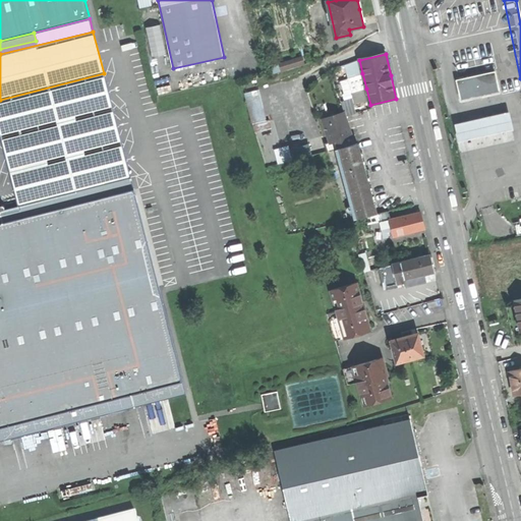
[(345,63),(348,77),(362,73),(359,60),(345,63)]
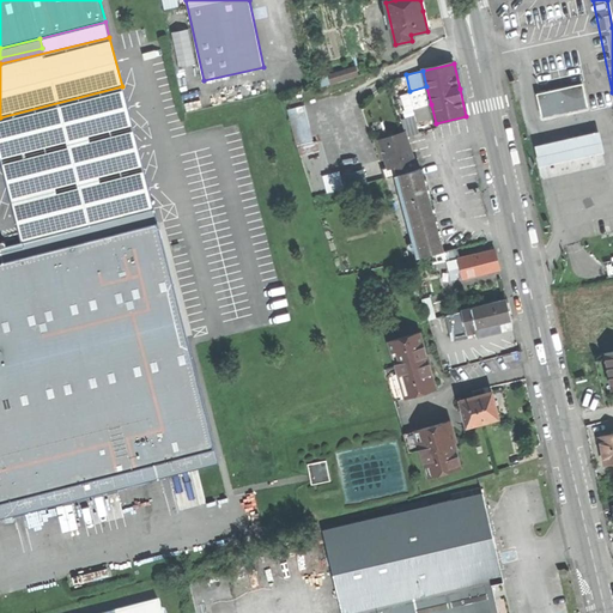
[(538,93),(542,117),(588,107),(583,83),(538,93)]
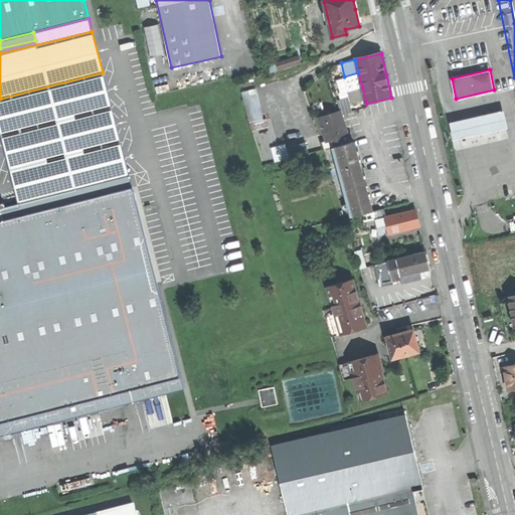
[(0,99),(0,132),(18,203),(79,187),(104,181),(129,175),(103,72),(0,99)]
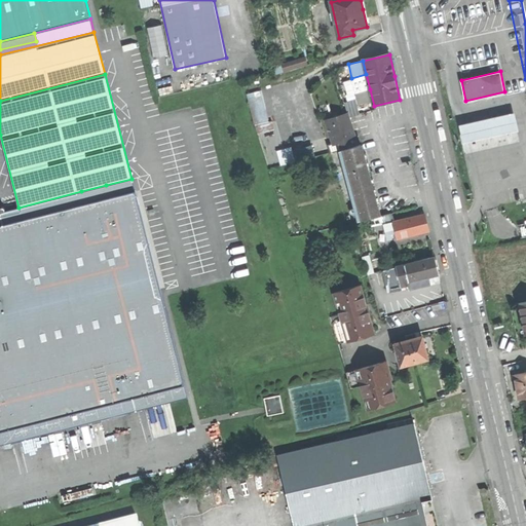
[(355,92),(370,89),(366,74),(351,78),(355,92)]
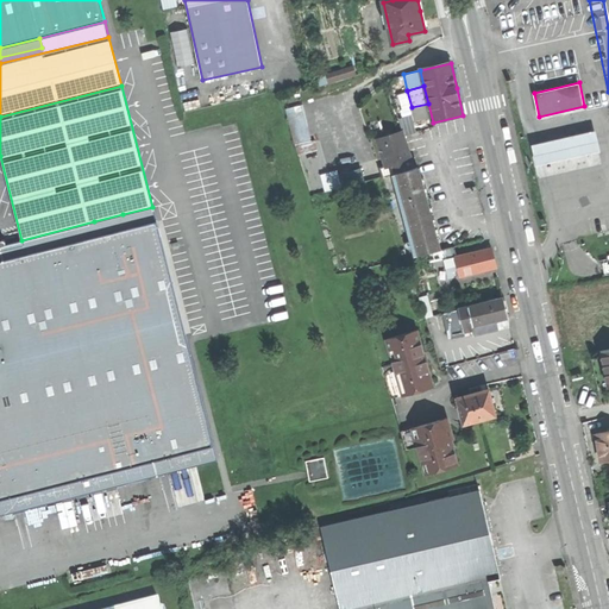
[(287,110),(294,139),(309,136),(302,106),(287,110)]
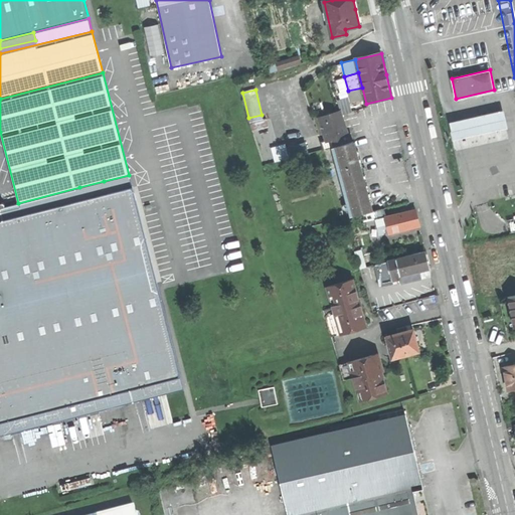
[(450,123),(454,141),(463,138),(508,128),(504,111),(459,121),(450,123)]
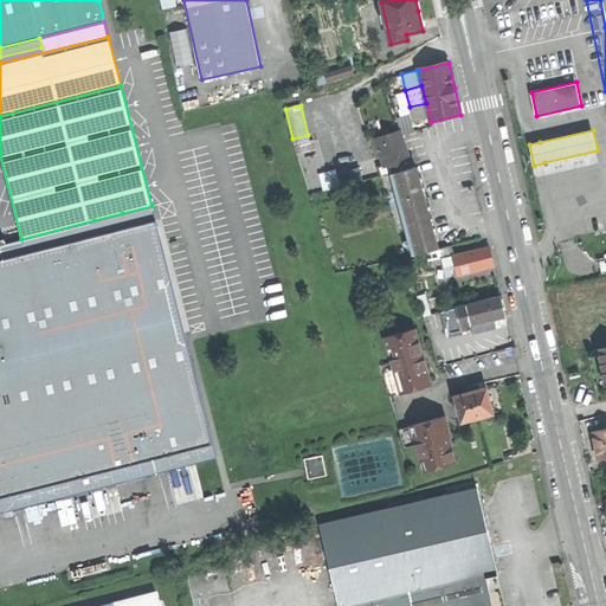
[(374,140),(381,166),(398,161),(392,139),(403,136),(401,133),(374,140)]
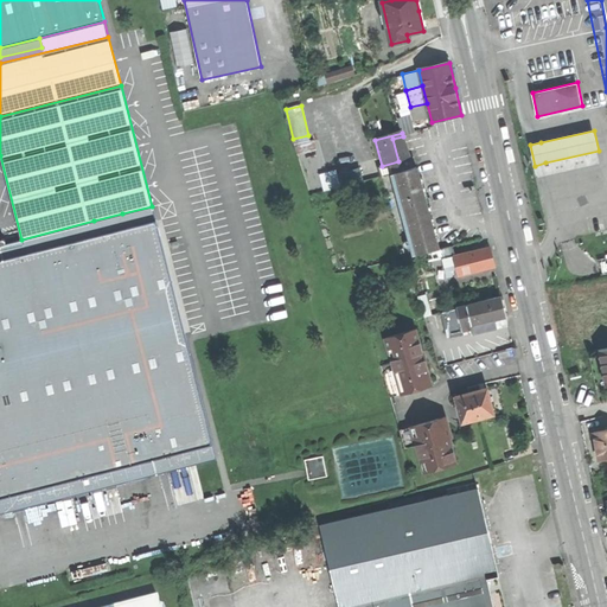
[(411,168),(403,136),(393,139),(398,161),(401,171),(411,168)]
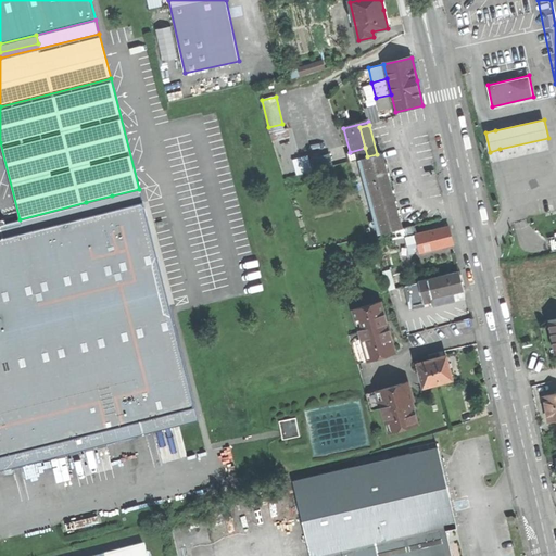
[(381,153),(377,154),(367,156),(362,158),(382,232),(388,231),(399,228),(402,228),(391,189),(388,179),(381,153)]
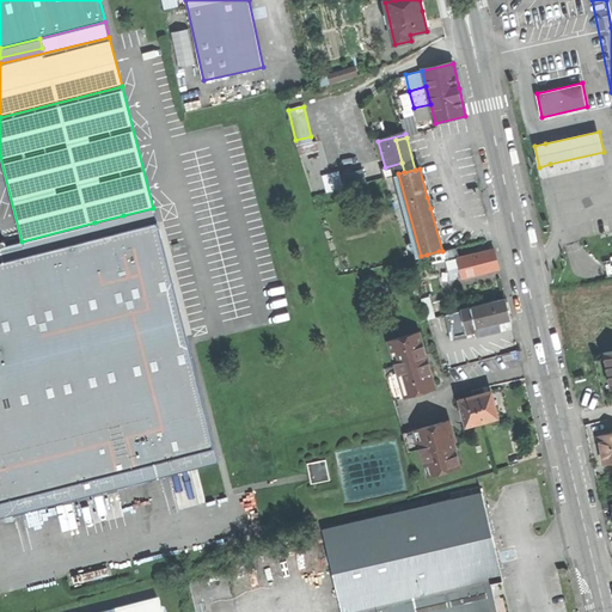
[(153,208),(123,215),(127,230),(157,222),(153,208)]
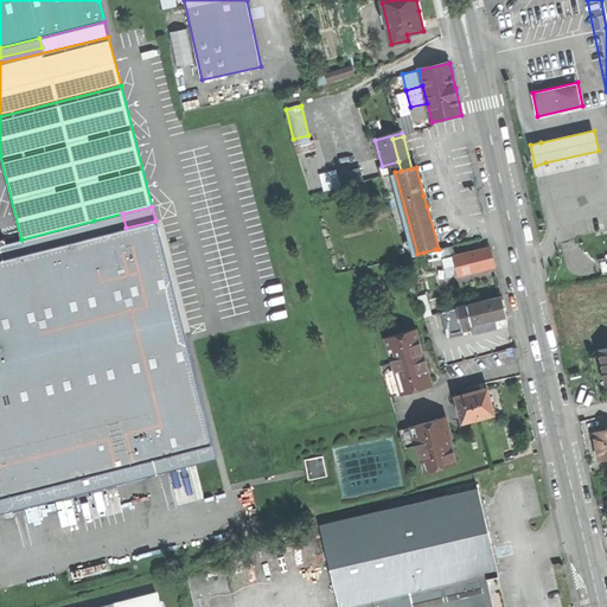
[(0,497),(24,492),(39,489),(176,453),(191,449),(193,457),(195,464),(217,458),(157,219),(155,221),(126,228),(122,213),(94,221),(97,235),(5,259),(2,254),(0,251),(0,497)]
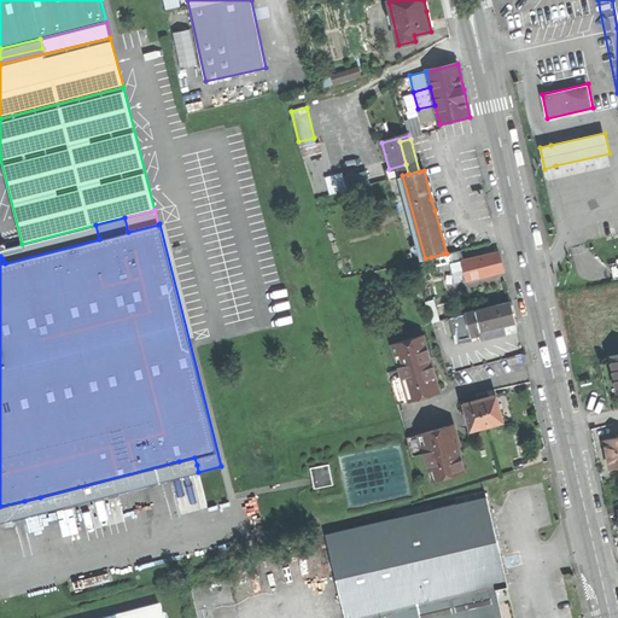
[(0,256),(3,258),(5,263),(99,239),(95,225),(22,244),(0,248),(0,256)]
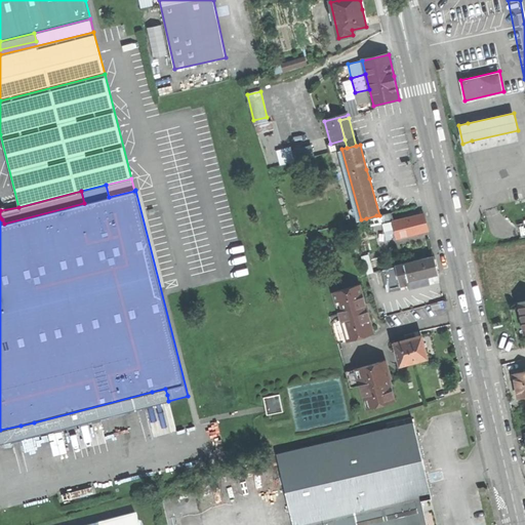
[(391,211),(379,215),(376,215),(379,225),(382,225),(393,221),(391,211)]
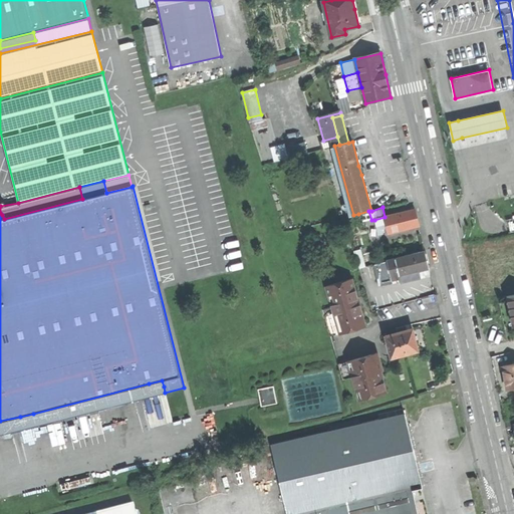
[(415,209),(384,217),(388,227),(390,233),(419,225),(417,217),(415,209)]
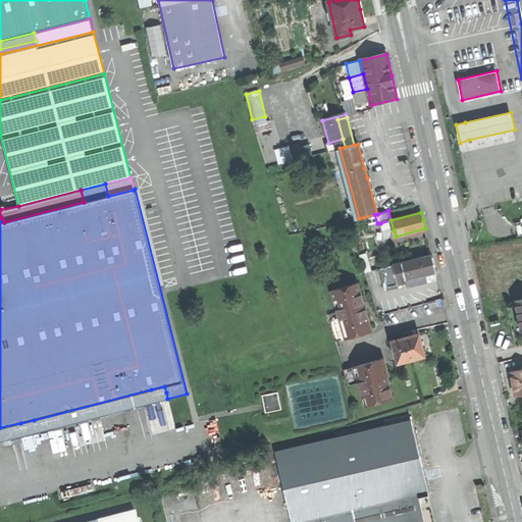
[(377,223),(374,214),(364,217),(366,226),(377,223)]
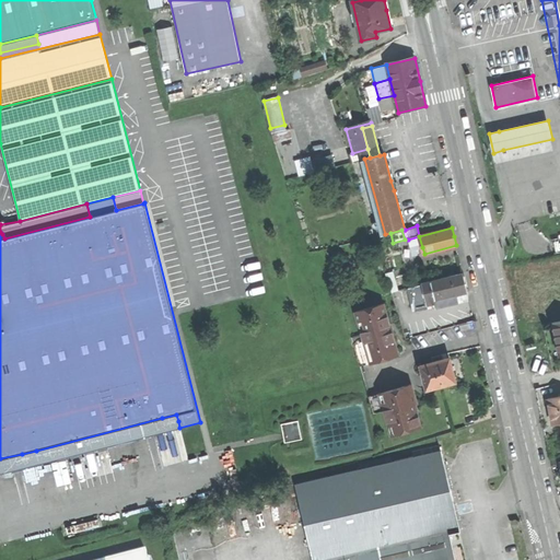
[(422,247),(419,236),(408,240),(412,256),(418,255),(416,248),(422,247)]
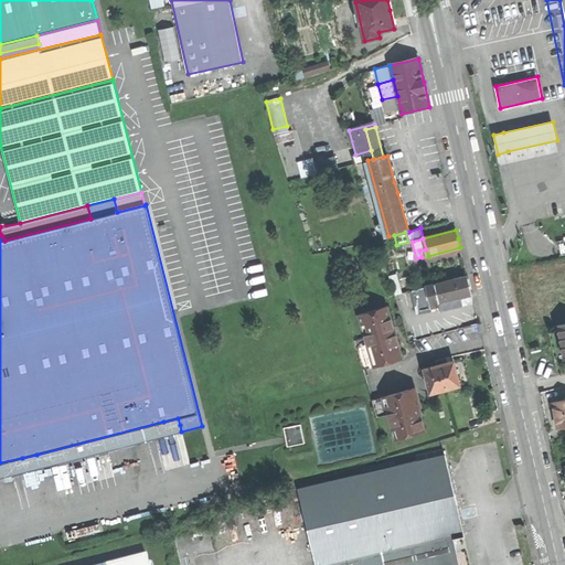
[(438,302),(471,295),(467,277),(435,285),(438,302)]
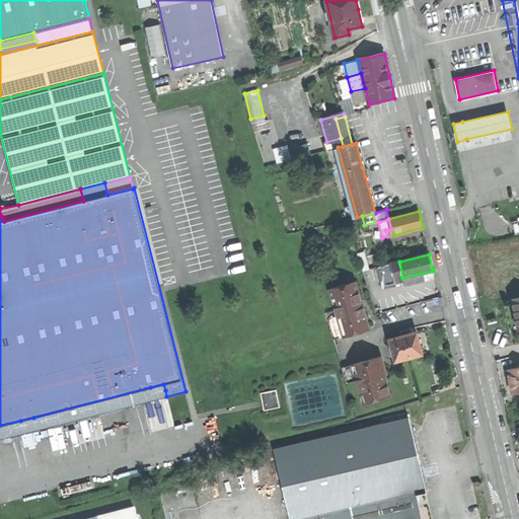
[(403,281),(402,278),(399,262),(390,264),(395,283),(403,281)]
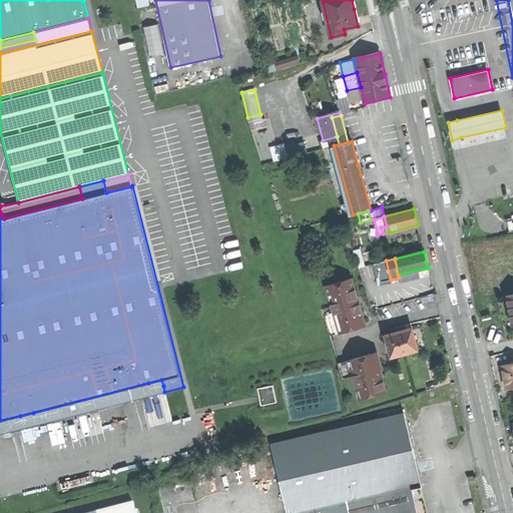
[(427,268),(415,271),(417,277),(428,274),(427,268)]
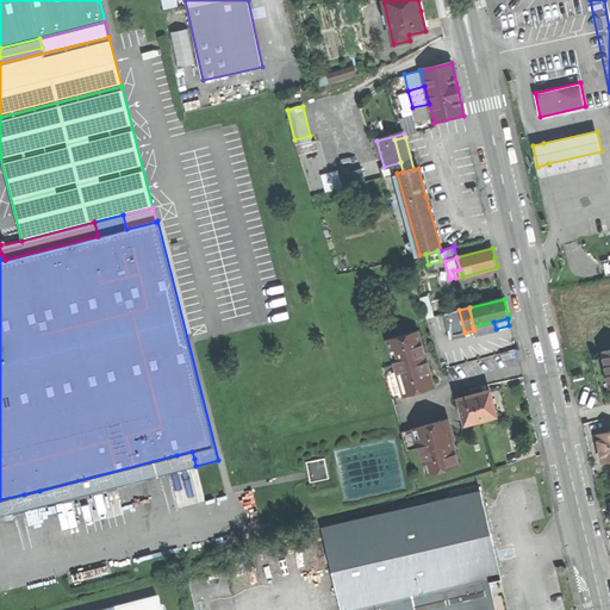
[(391,399),(434,386),(417,330),(386,338),(394,365),(383,368),(391,399)]
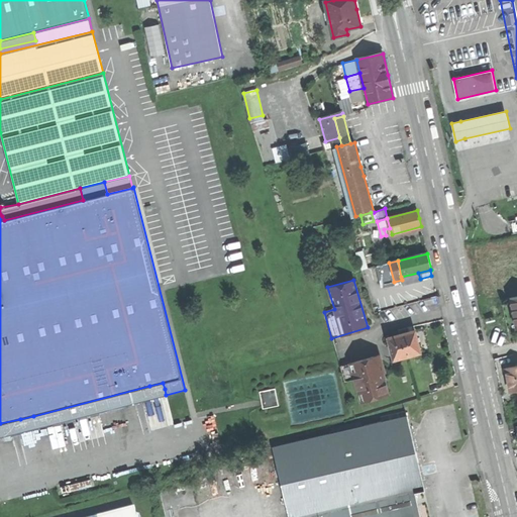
[(398,329),(400,334),(410,332),(408,326),(398,329)]
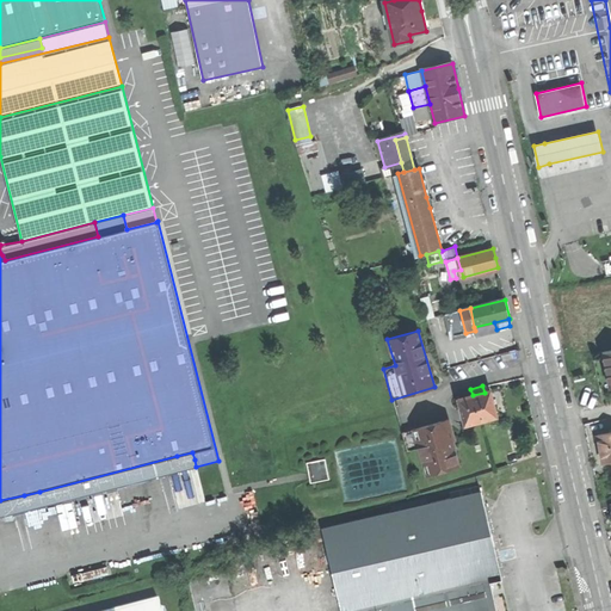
[(458,399),(466,425),(498,417),(493,401),(491,390),(485,393),(473,395),(458,399)]
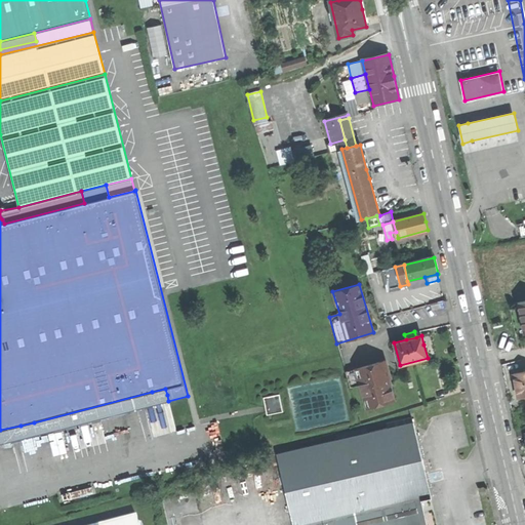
[(386,359),(356,368),(360,384),(367,407),(395,399),(389,377),(391,376),(386,359)]
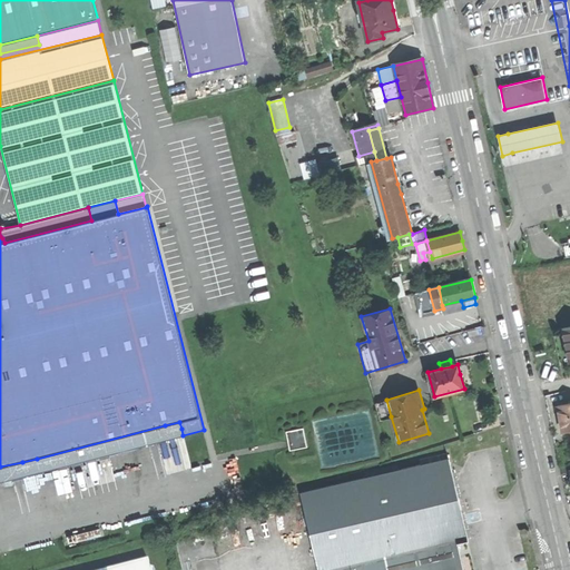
[(380,420),(391,416),(386,400),(375,403),(380,420)]
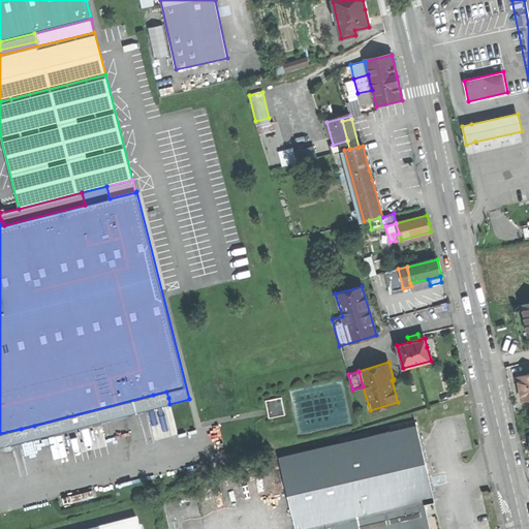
[(519,390),(521,401),(528,399),(528,373),(517,376),(519,390)]
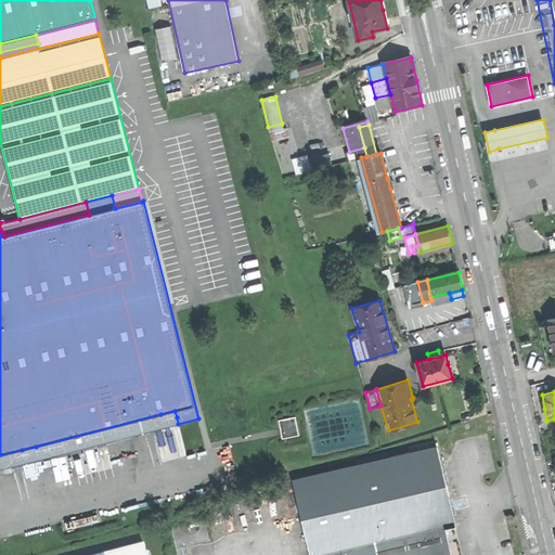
[(312,455),(370,444),(361,398),(304,409),(312,455)]
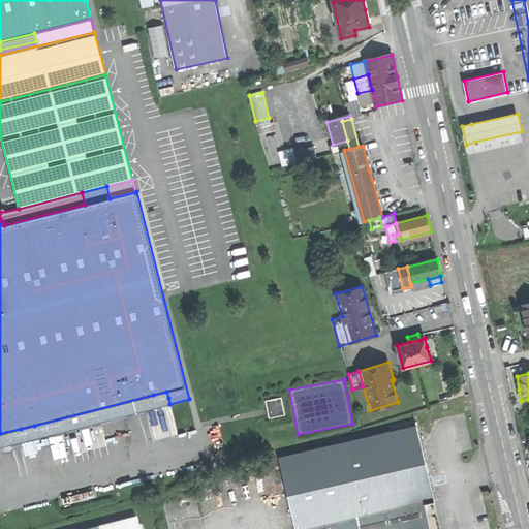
[(155,401),(168,398),(166,392),(153,395),(155,401)]
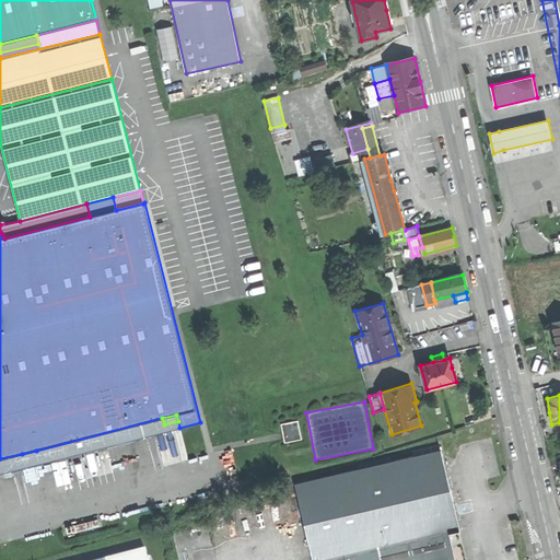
[(0,473),(179,428),(178,421),(164,424),(162,418),(36,451),(38,457),(24,461),(22,454),(0,458),(0,473)]
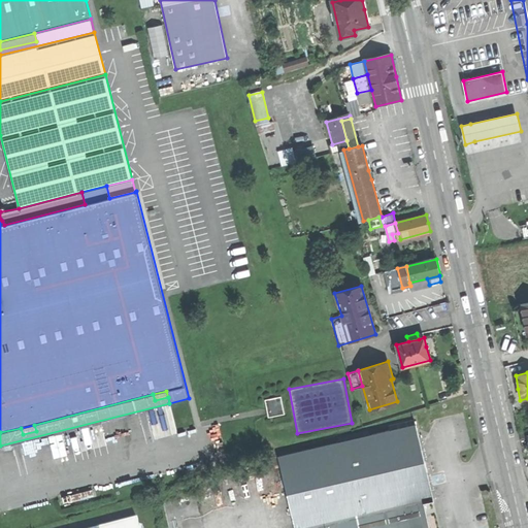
[(269,417),(285,414),(282,396),(265,399),(269,417)]
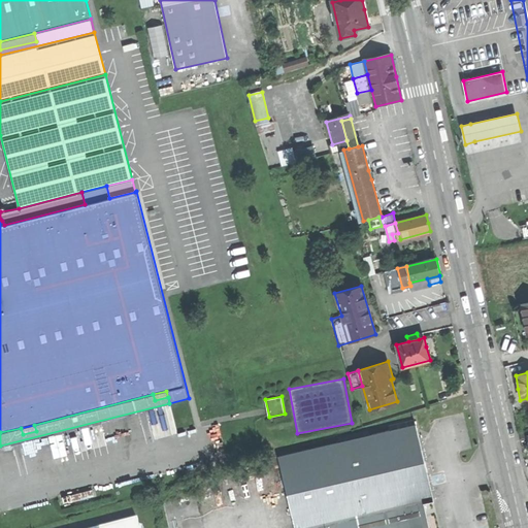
[(143,413),(151,433),(157,431),(150,410),(143,413)]
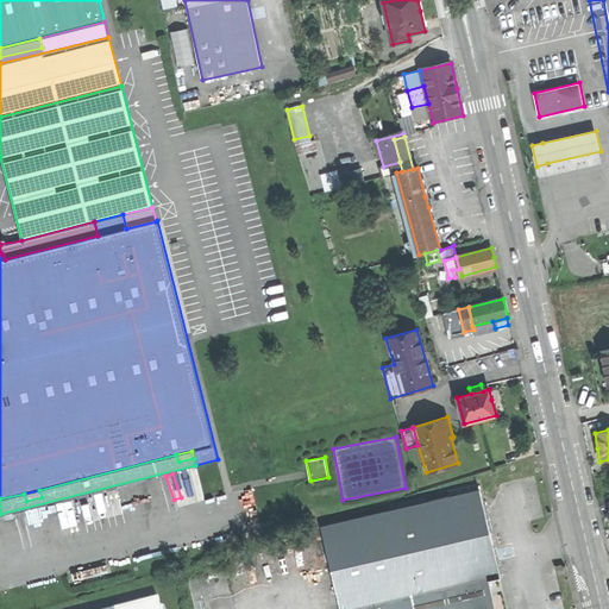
[(479,489),(322,526),(340,608),(495,608),(489,579),(500,577),(490,534),(479,489)]
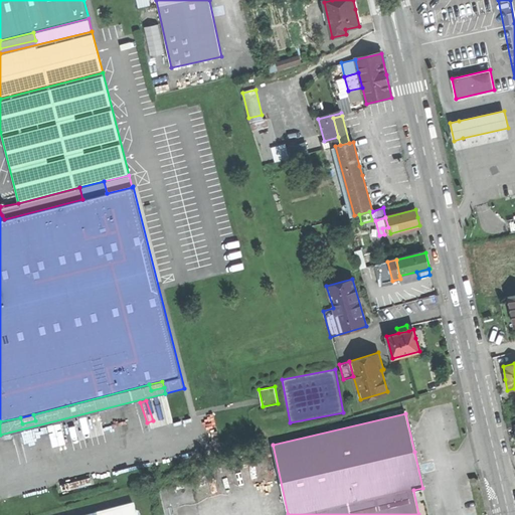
[(35,420),(33,414),(20,417),(22,423),(35,420)]
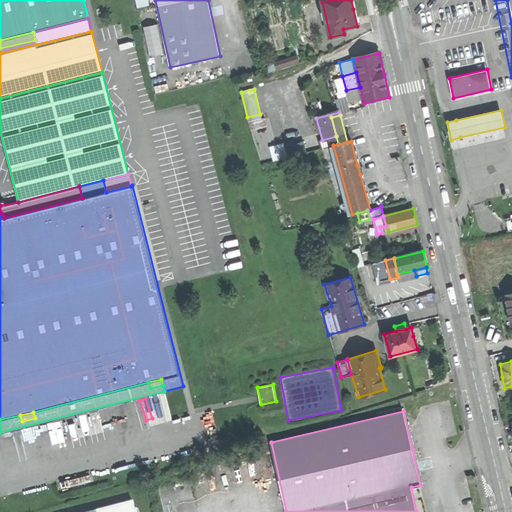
[(60,482),(62,488),(91,480),(90,474),(60,482)]
